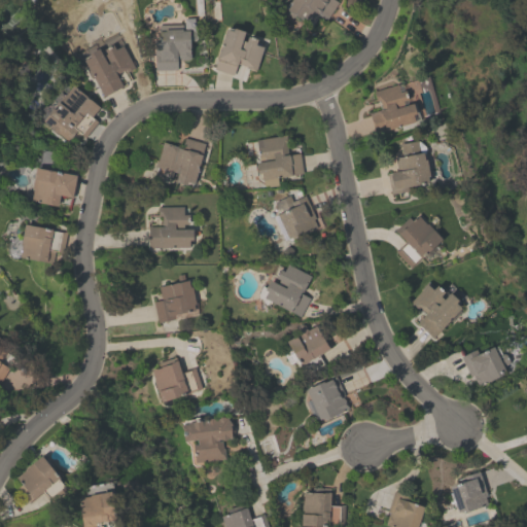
[(336,0),(338,1),(325,21),(318,14),(311,26),(294,14),(291,18),(285,13),(286,9),(286,8),(285,7),(289,0),(336,0)]
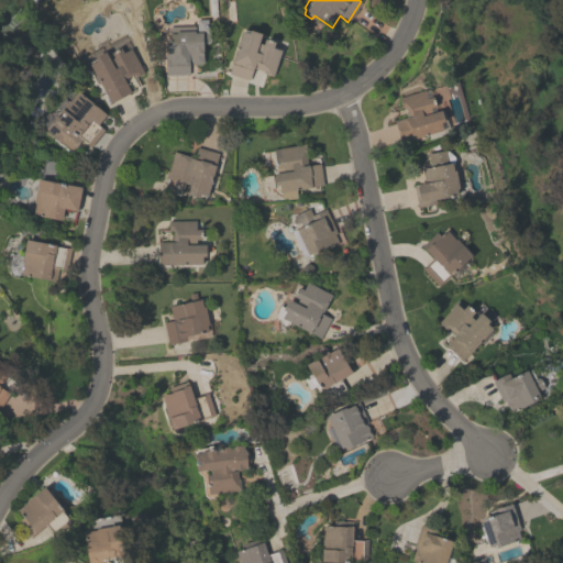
[(188,74),(165,75),(164,44),(168,43),(168,25),(194,25),(194,32),(207,32),(209,34),(209,41),(207,43),(201,43),(202,61),(200,64),(192,64),(190,61),(190,59),(188,59),(188,74)]
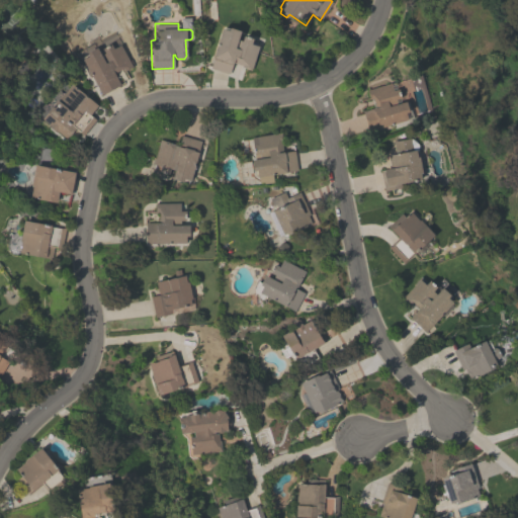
[(209,67),(222,27),(229,29),(229,27),(239,30),(237,39),(241,40),(242,34),(252,37),(251,42),(258,46),(251,70),(232,65),(229,73),(209,67)]
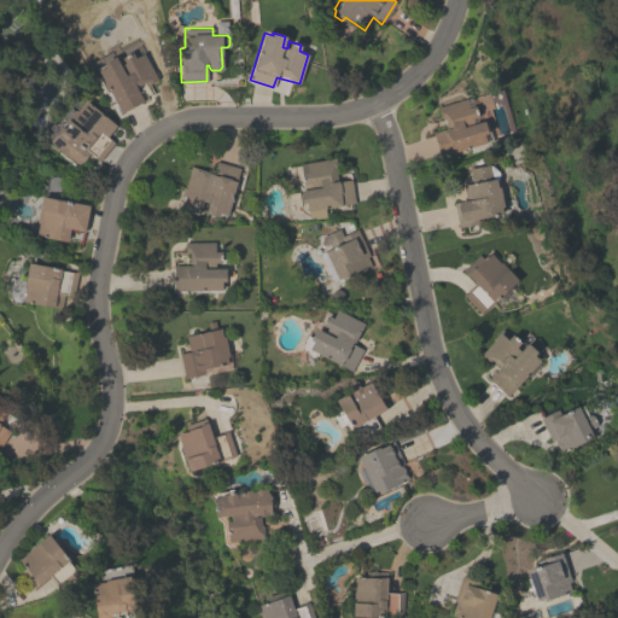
[(120,112),(110,94),(108,94),(99,77),(100,76),(98,70),(105,66),(103,63),(115,56),(120,65),(124,63),(121,57),(130,52),(134,57),(143,52),(157,80),(146,85),(145,82),(135,87),(143,100),(120,112)]
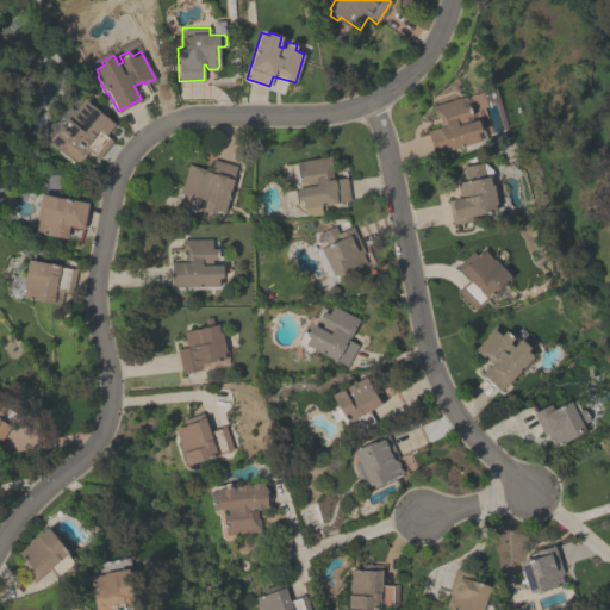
[(425,130),(441,125),(437,116),(435,117),(431,105),(459,97),(461,106),(468,104),(471,114),(464,117),(465,122),(477,118),(483,139),(444,150),(444,148),(431,151),(425,130)]
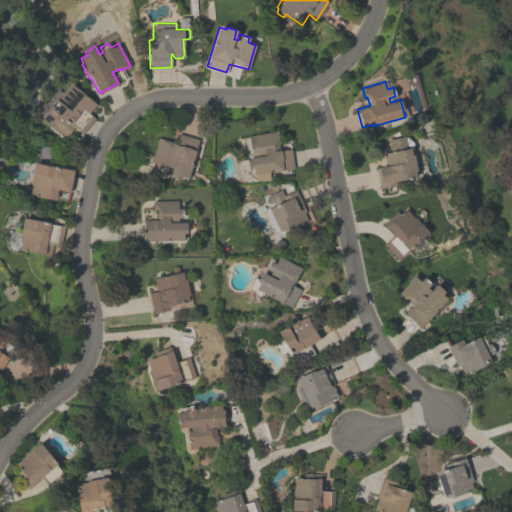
[(95,104),(87,113),(93,118),(82,132),(74,125),(65,136),(55,129),(54,130),(46,124),(47,122),(40,116),(61,90),(63,92),(70,83),(95,104)]
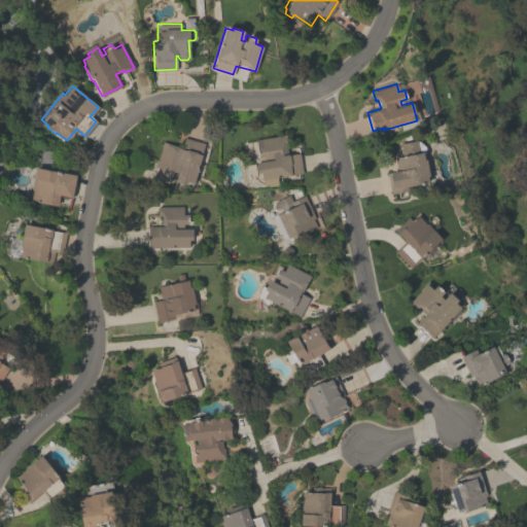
[(277,184),(262,186),(261,179),(260,180),(259,173),(255,173),(254,162),(264,161),(264,157),(257,157),(255,139),(285,135),(287,154),(299,152),(302,172),(291,174),(291,175),(276,177),(277,184)]
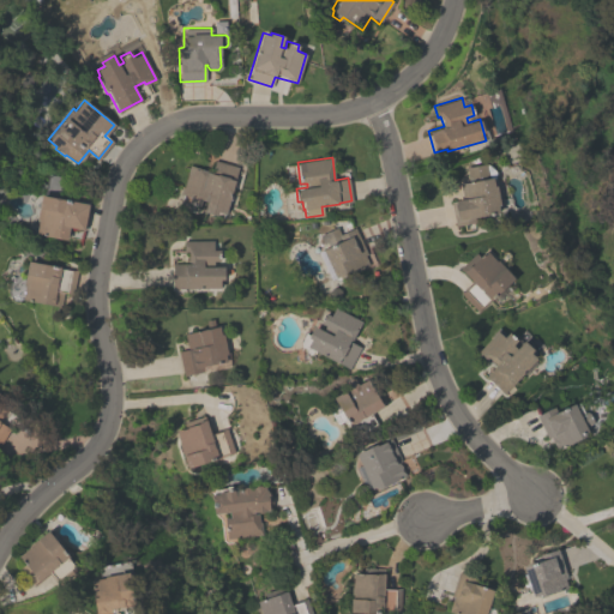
[(236,167),(224,214),(216,212),(216,215),(203,211),(206,200),(200,199),(198,205),(187,203),(190,197),(181,194),(188,164),(211,172),(214,161),(236,167)]
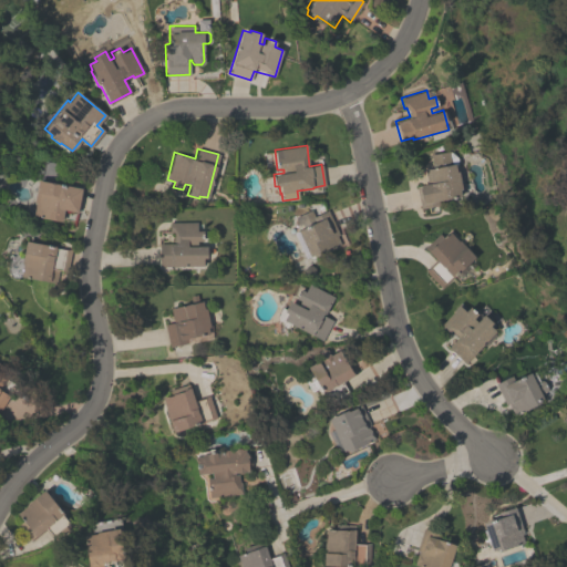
[(426,184),(423,169),(432,167),(430,155),(447,151),(451,164),(454,164),(454,165),(456,164),(457,172),(459,171),(463,195),(435,200),(437,210),(429,213),(428,207),(420,208),(415,185),(426,184)]
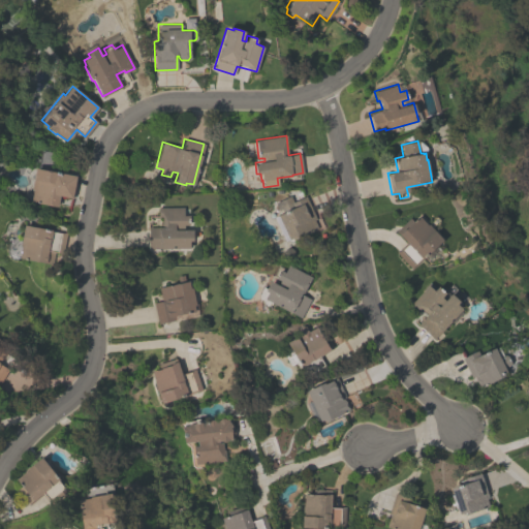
[(76,176),(72,198),(59,195),(57,207),(30,201),(32,189),(31,189),(34,167),(76,176)]
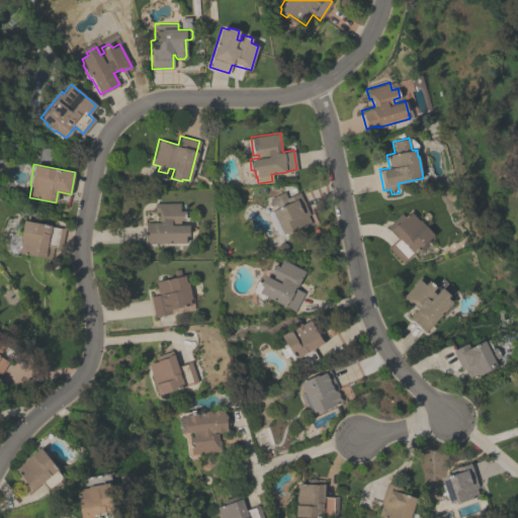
[(278,237),(267,212),(271,210),(270,207),(280,202),(277,195),(284,192),(286,197),(298,191),(309,214),(307,216),(311,223),(278,237)]
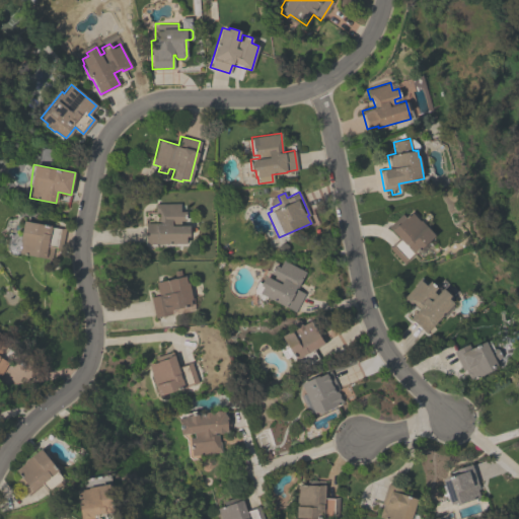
[(145,243),(145,223),(158,222),(158,212),(155,212),(155,203),(180,203),(180,211),(184,211),(184,220),(179,220),(179,225),(189,225),(189,243),(145,243)]
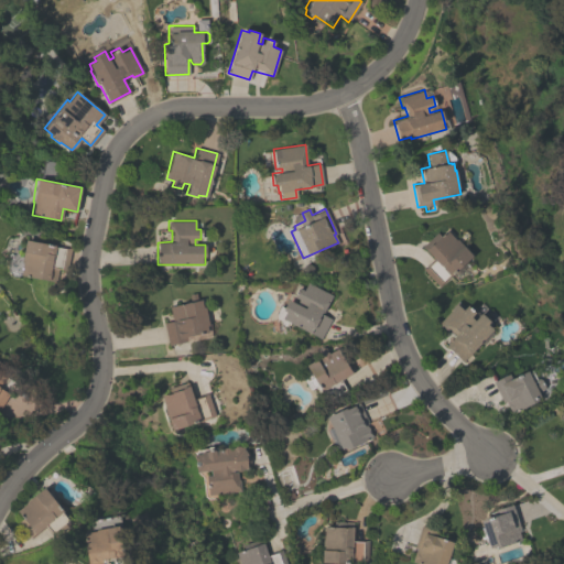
[(421,246),(437,231),(441,235),(445,230),(455,240),(456,239),(470,256),(449,275),(448,274),(441,281),(427,267),(434,260),(421,246)]
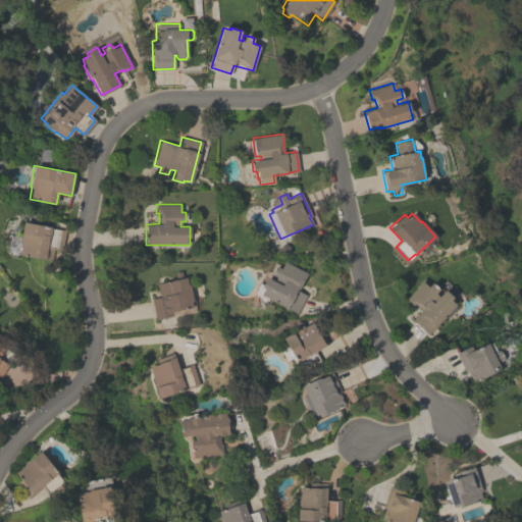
[(45,259),(18,254),(20,243),(19,242),(23,221),(51,226),(51,227),(60,229),(57,249),(47,247),(45,259)]
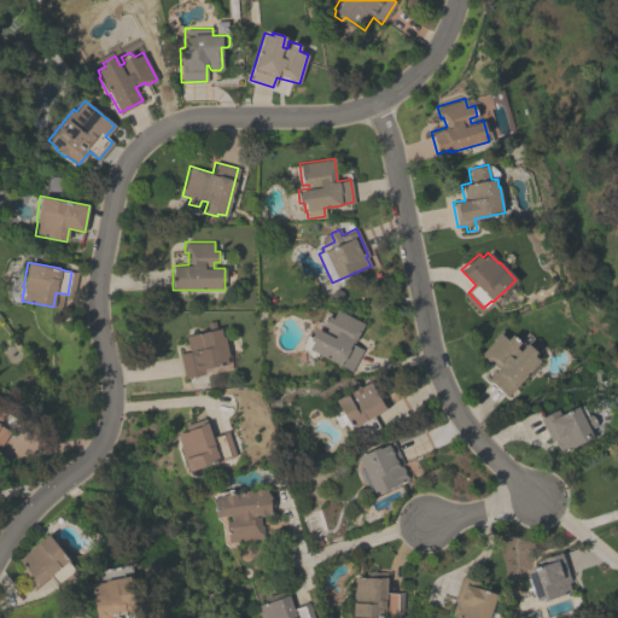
[(302,348),(302,347),(299,345),(305,333),(310,334),(314,328),(324,332),(326,328),(320,325),(326,315),(331,318),(336,309),(363,324),(353,344),(361,348),(350,371),(316,354),(315,355),(313,356),(309,354),(308,350),(302,348)]
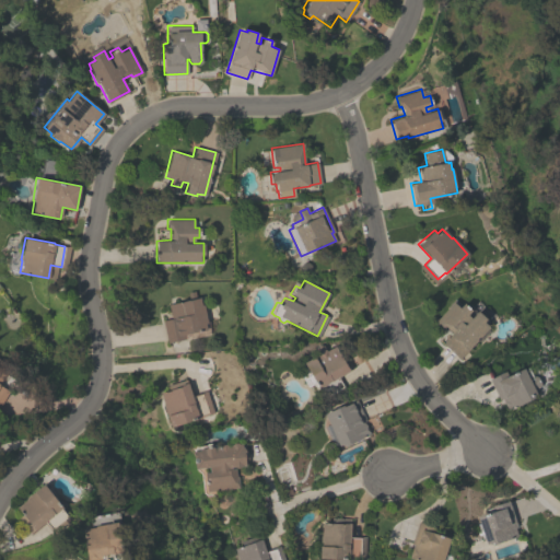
[(167,304),(188,300),(186,292),(194,291),(196,298),(199,298),(199,299),(201,299),(207,323),(205,323),(206,329),(184,334),(185,338),(166,342),(162,319),(171,318),(167,304)]
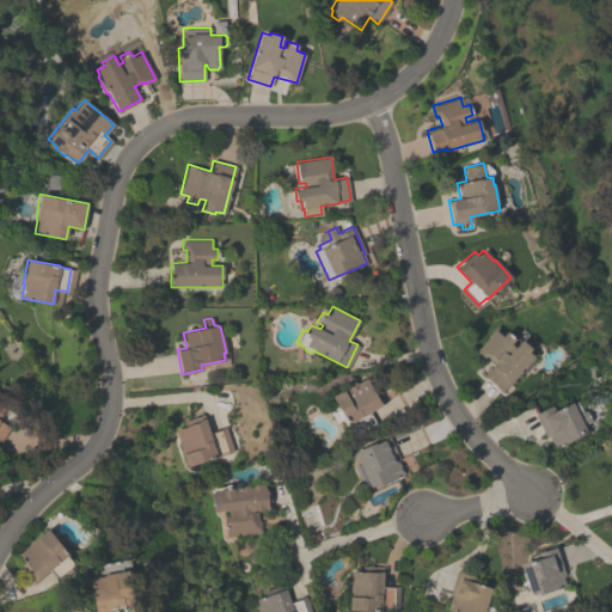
[(494,363),(487,356),(483,359),(475,350),(494,329),(501,335),(506,330),(515,338),(510,343),(514,347),(521,340),(531,348),(527,352),(533,356),(502,392),(483,375),(494,363)]
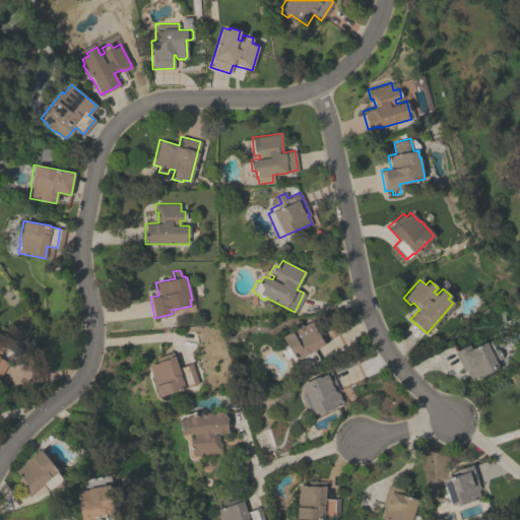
[(295,360),(291,354),(285,359),(281,351),(287,347),(280,336),(294,329),(291,324),(293,321),(296,320),(299,320),(302,326),(312,321),(314,325),(317,323),(328,341),(295,360)]
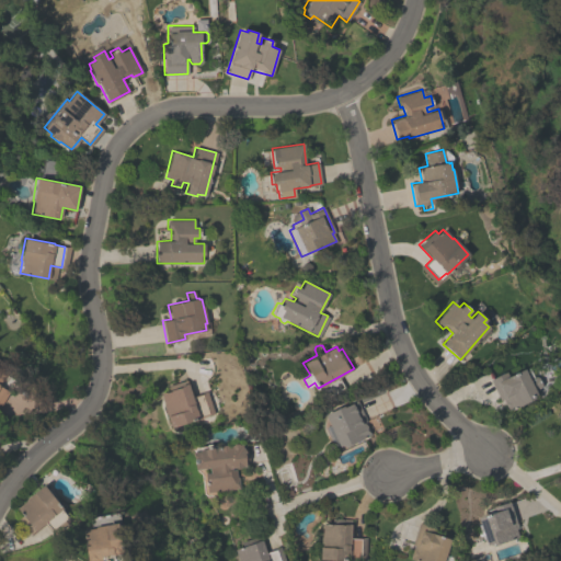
[(0,403),(0,358),(9,365),(0,379),(0,386),(9,391),(0,403)]
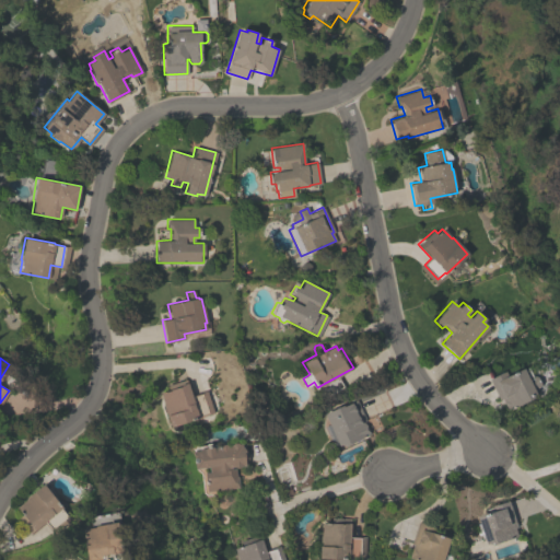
[(536,395),(506,409),(502,398),(499,400),(488,378),(504,371),(506,375),(523,368),(536,395)]
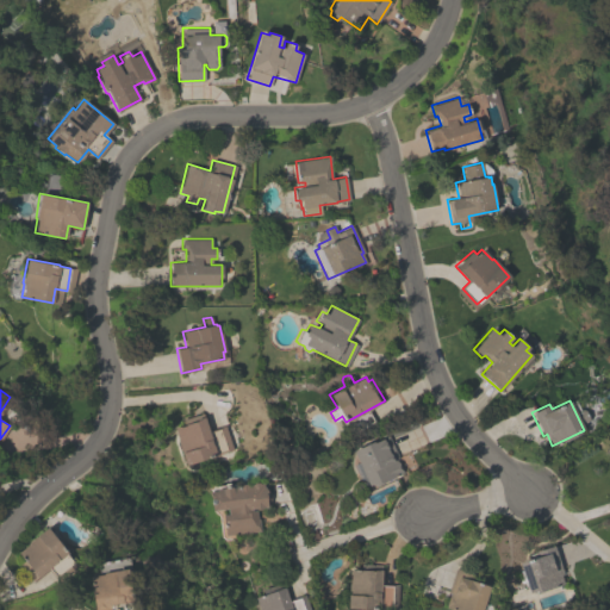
[(174,427),(184,424),(181,419),(203,412),(209,431),(224,425),(231,449),(185,465),(178,442),(179,441),(174,427)]
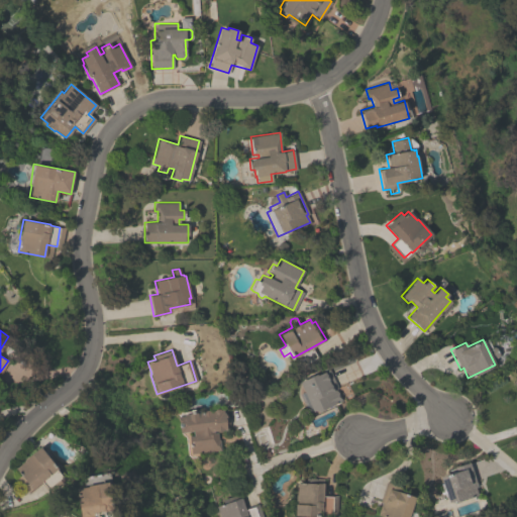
[(299,382),(315,374),(316,375),(328,369),(337,388),(334,389),(335,391),(336,390),(341,400),(318,411),(314,410),(308,413),(299,394),(303,392),(299,382)]
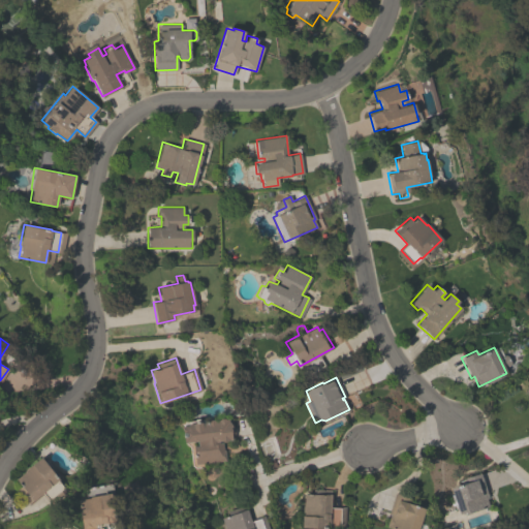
[(184,442),(181,426),(187,425),(187,424),(192,423),(195,421),(197,421),(201,422),(208,422),(210,419),(212,418),(214,421),(218,421),(220,417),(222,417),(225,419),(230,418),(231,428),(234,429),(234,433),(232,435),(230,436),(231,439),(227,439),(225,441),(222,441),(220,440),(218,441),(218,442),(221,442),(223,450),(224,450),(225,460),(215,462),(213,465),(194,467),(191,465),(189,446),(184,442)]
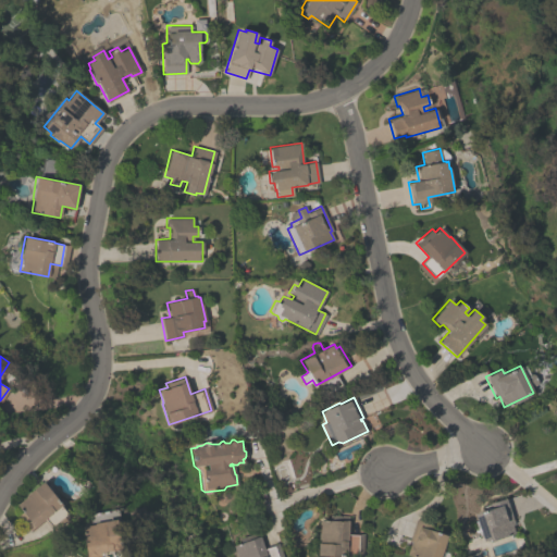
[(31,530),(19,515),(22,511),(16,504),(26,497),(24,495),(44,481),(62,505),(60,506),(66,512),(51,524),(46,518),(31,530)]
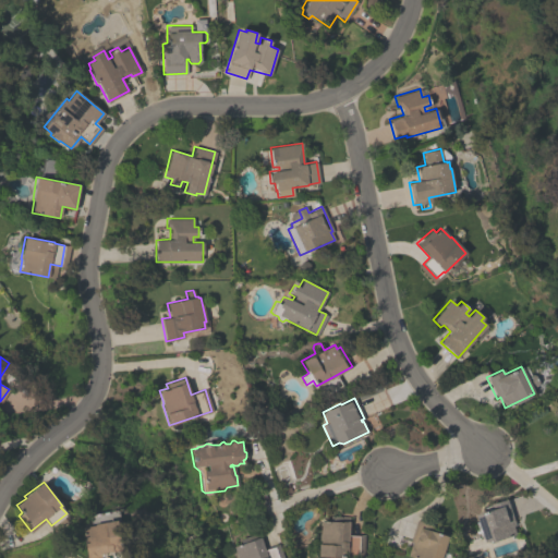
[(483,542),(474,514),(485,511),(484,507),(489,505),(488,502),(507,497),(516,525),(513,526),(516,533),(489,542),(486,541),(483,542)]
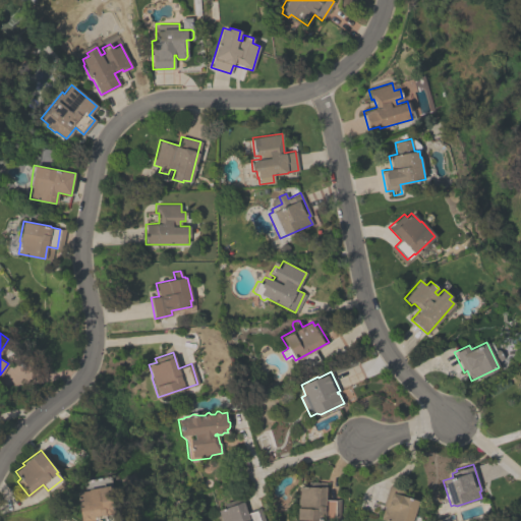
[(113,520),(108,486),(110,486),(108,476),(83,480),(84,490),(76,493),(80,520),(113,520)]
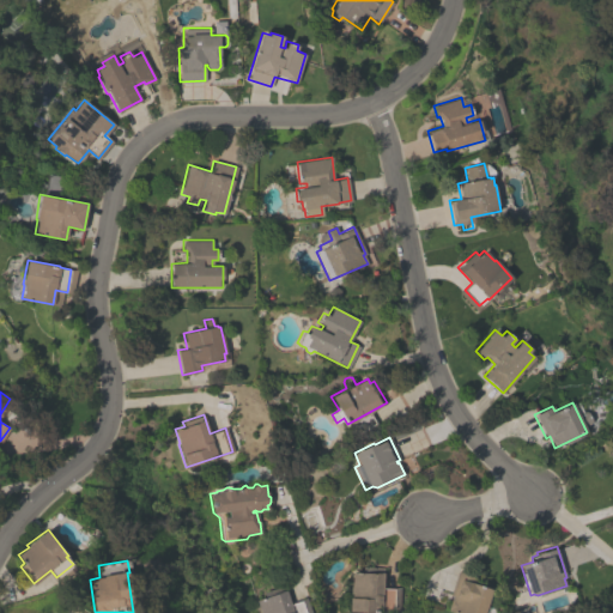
[(398,587),(398,608),(393,611),(377,610),(377,612),(349,611),(350,587),(351,587),(352,571),(362,572),(362,566),(383,568),(382,588),(393,588),(398,587)]
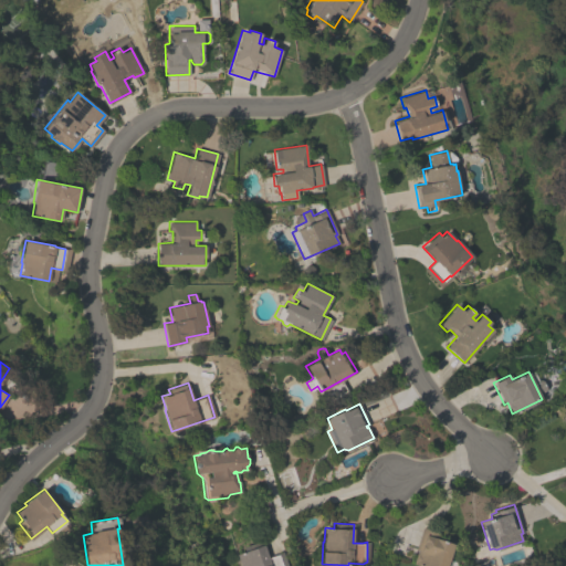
[(447,565),(425,565),(412,562),(417,549),(415,548),(421,526),(440,533),(438,538),(454,544),(447,565)]
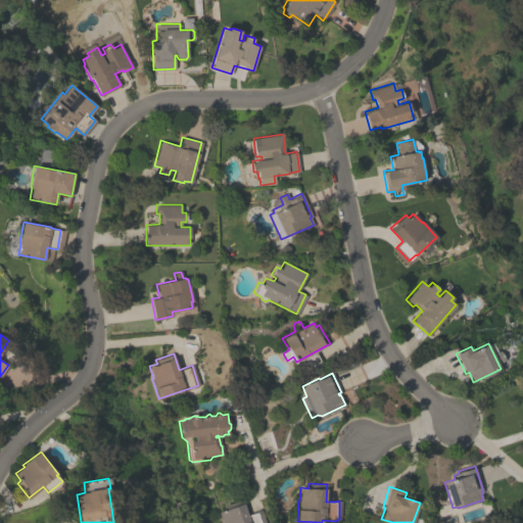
[(223,522),(219,512),(224,510),(223,506),(236,502),(237,505),(244,503),(247,514),(262,509),(266,522),(223,522)]
